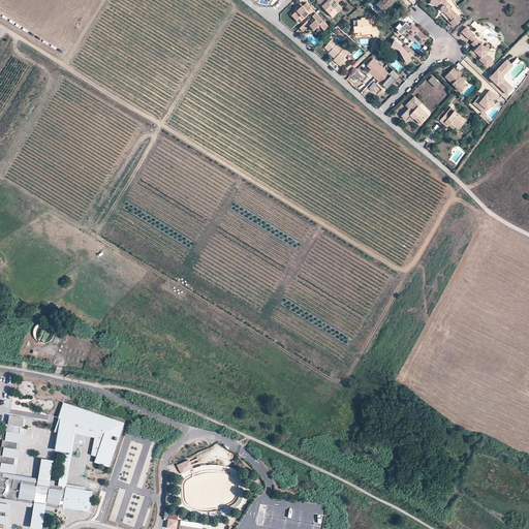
[(341,7),(337,2),(334,0),(318,0),(317,1),(321,5),(322,5),(329,11),(328,12),(332,17),(341,7)]
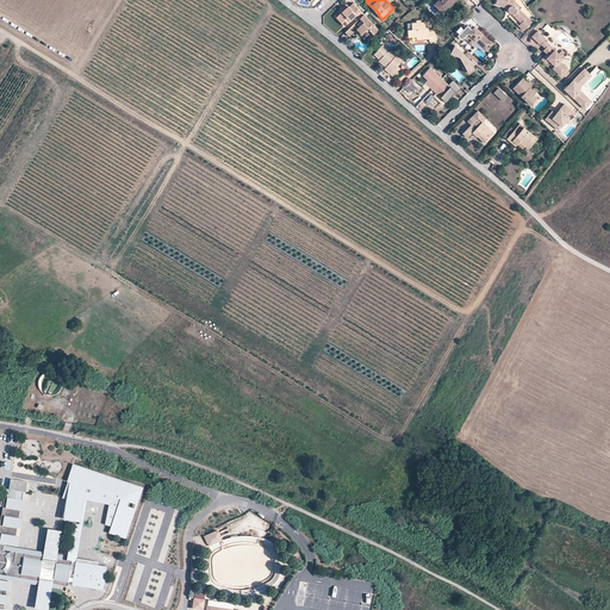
[(464,0),(436,0),(434,4),(442,13),(455,0),(461,6),(464,4),(466,1),(464,0)]
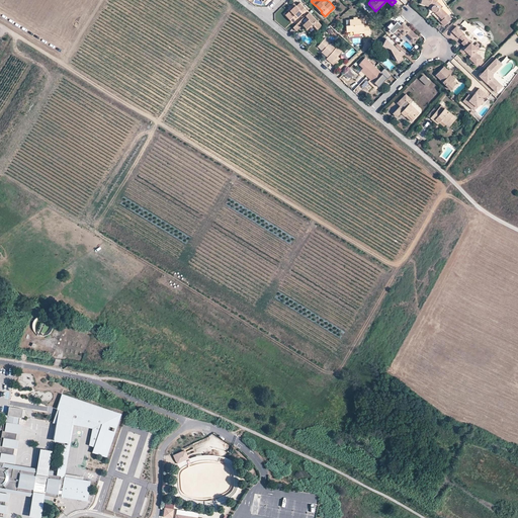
[(442,19),(440,22),(445,26),(452,18),(441,8),(440,5),(436,1),(433,0),(421,0),(421,4),(429,7),(430,5),(432,6),(432,7),(431,8),(431,9),(431,10),(432,11),(433,11),(434,12),(435,12),(436,12),(436,13),(442,19)]
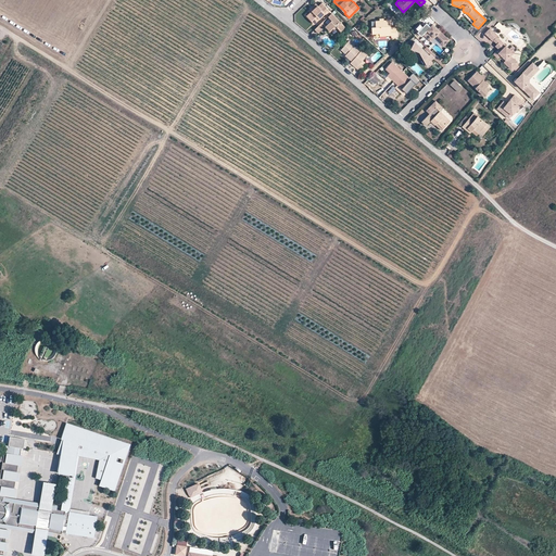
[(327,16),(331,13),(321,2),(318,5),(318,7),(317,5),(311,12),(306,16),(313,24),(324,14),(327,16)]
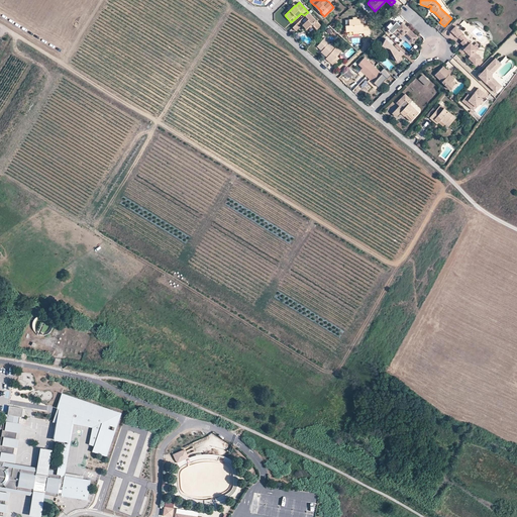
[(319,13),(320,12),(321,11),(315,5),(314,5),(313,7),(319,13)]
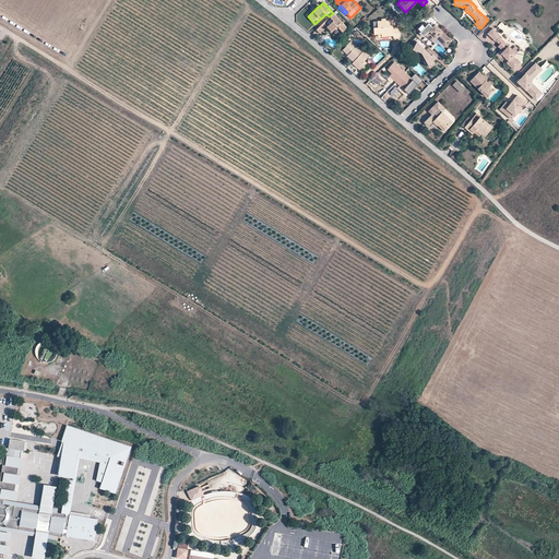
[(346,26),(333,13),(329,16),(316,30),(319,33),(326,26),(331,31),(334,27),(339,27),(342,32),(346,26)]
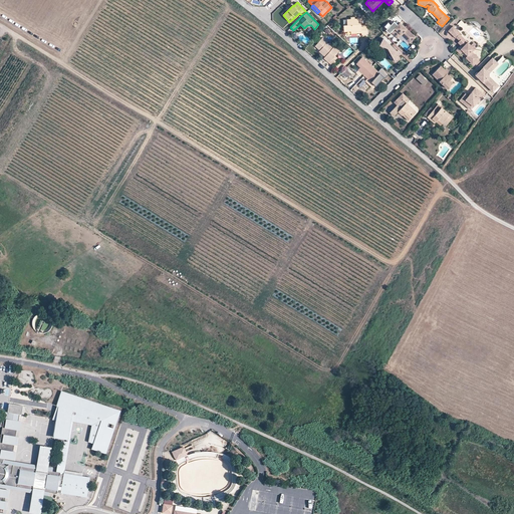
[(430,15),(437,22),(439,19),(433,13),(430,15)]
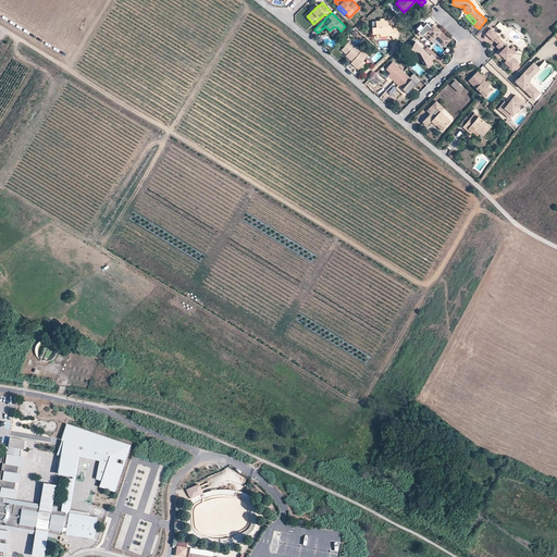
[(372,26),(373,34),(380,34),(380,36),(392,35),(392,37),(397,37),(396,26),(393,27),(392,19),(385,20),(385,17),(381,17),(381,20),(376,20),(378,25),(372,26)]
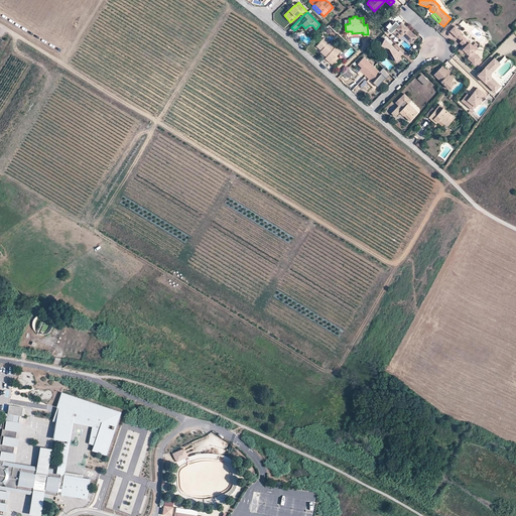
[(402,22),(397,27),(394,24),(390,29),(399,38),(403,34),(411,42),(416,37),(408,29),(404,24),(402,22)]
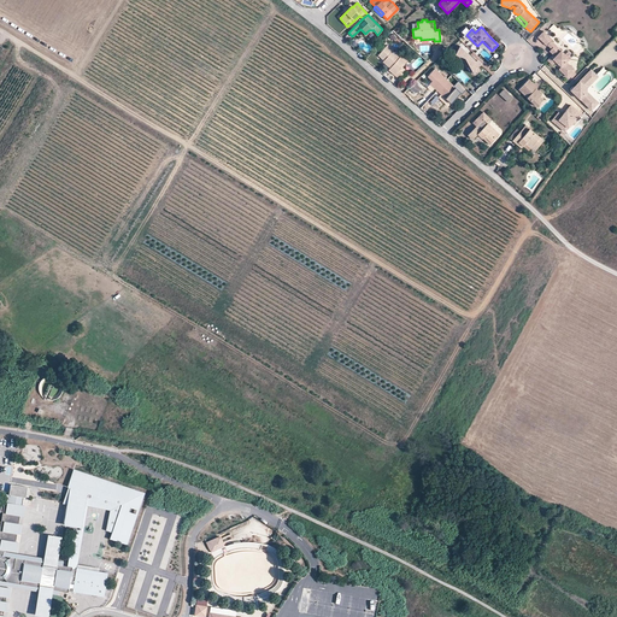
[(566,71),(564,74),(569,78),(576,71),(568,63),(571,59),(553,42),(553,41),(545,33),(539,39),(544,43),(548,47),(548,46),(553,50),(557,53),(559,56),(554,60),(552,58),(548,62),(554,66),(557,63),(563,68),(566,71)]
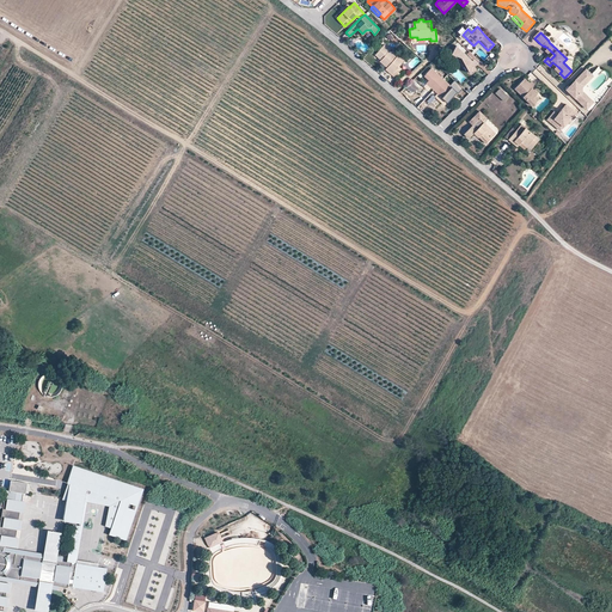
[(392,61),(396,57),(383,46),(374,55),(380,60),(380,61),(386,68),(385,69),(396,79),(403,71),(398,67),(392,61)]
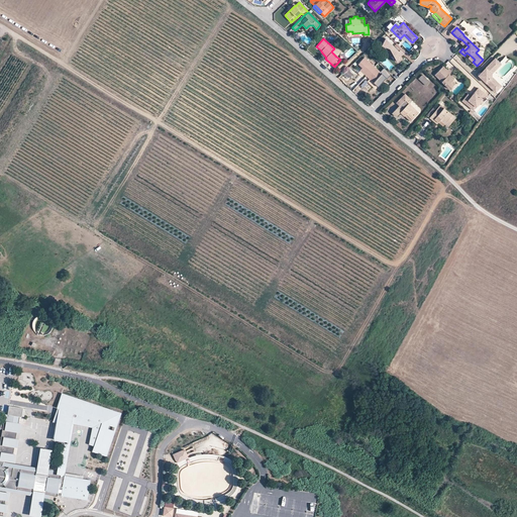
[(385,38),(381,44),(389,48),(397,62),(402,59),(398,50),(385,38)]
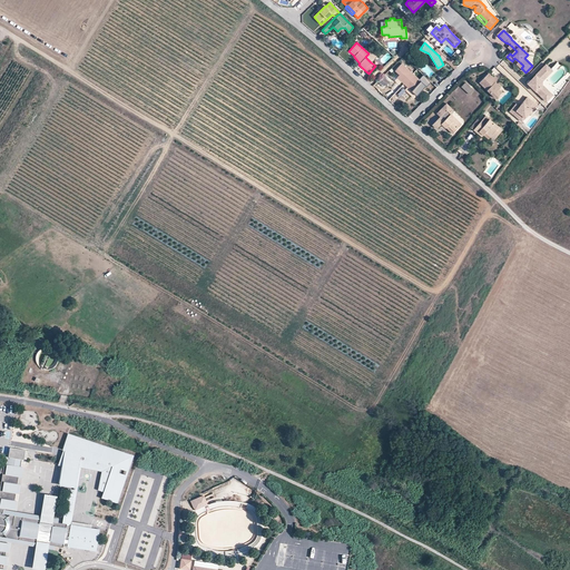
[(371,51),(369,53),(365,57),(371,62),(375,57),(376,56),(371,51)]
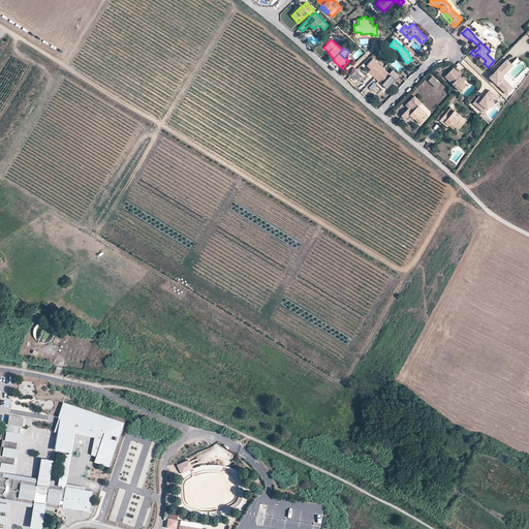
[(424,62),(411,50),(408,52),(414,58),(414,57),(422,64),(424,62)]
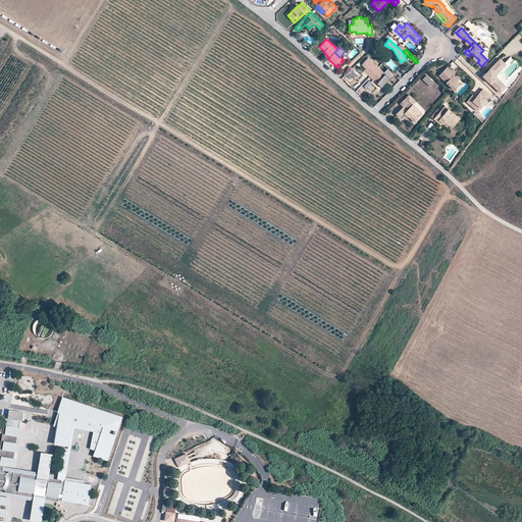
[(462,54),(456,60),(470,77),(474,74),(470,69),(473,67),(462,54)]
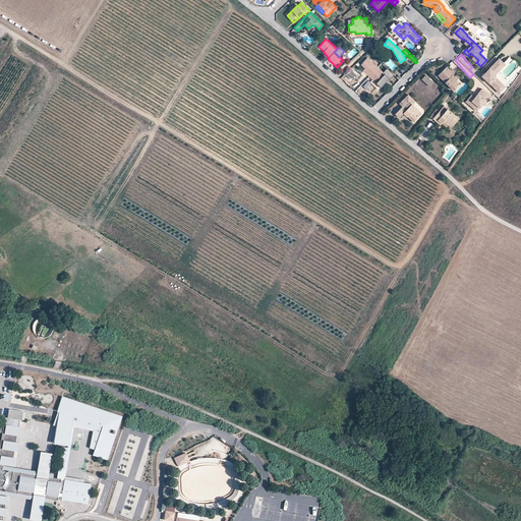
[(365,68),(363,71),(367,75),(372,79),(381,88),(389,78),(391,79),(394,75),(387,69),(384,73),(367,58),(361,65),(365,68)]
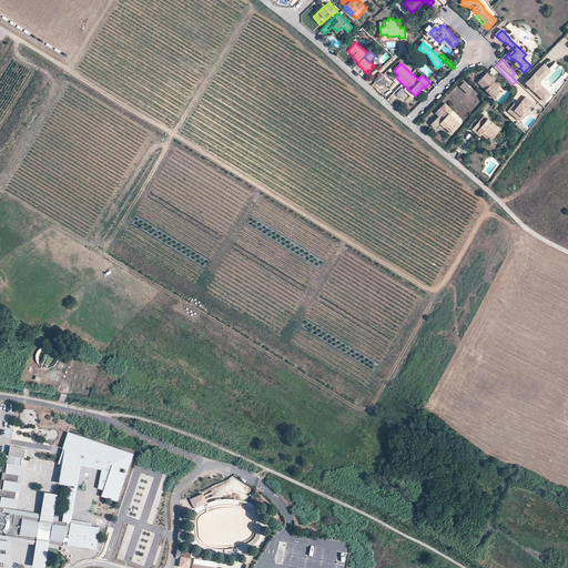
[(539,80),(550,69),(545,64),(530,80),(526,83),(545,101),(549,98),(543,91),(544,90),(539,85),(539,80)]
